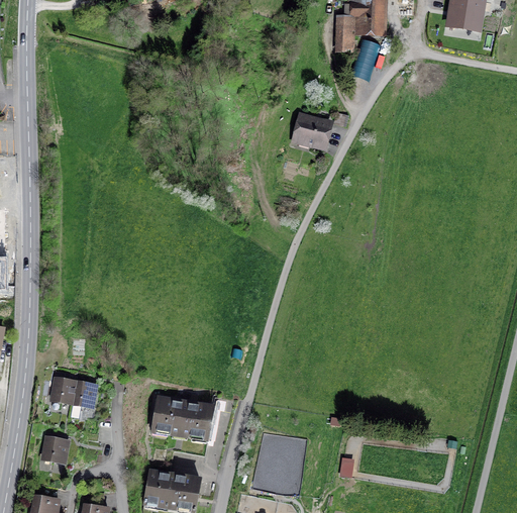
[(360,12),(359,30),(381,30),(381,0),(346,0),(346,1),(352,1),(352,12),(360,12)]
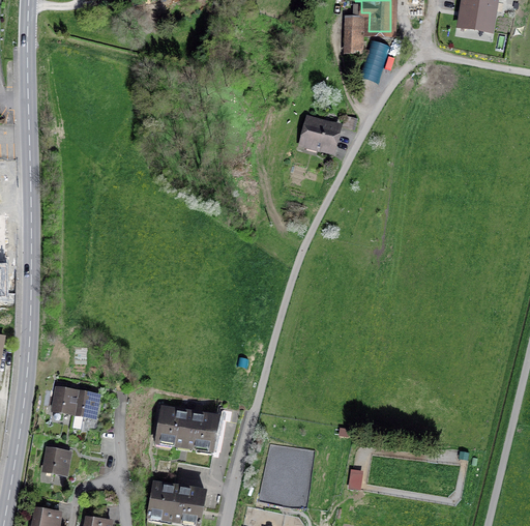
[(463,0),(460,23),(490,27),(494,0),(463,0)]
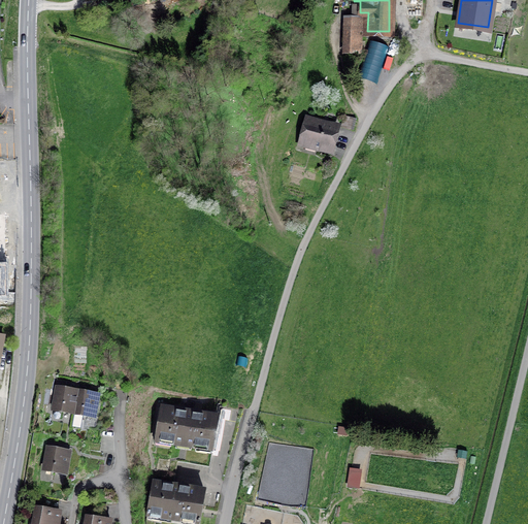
[(347,17),(345,47),(359,47),(359,17),(347,17)]
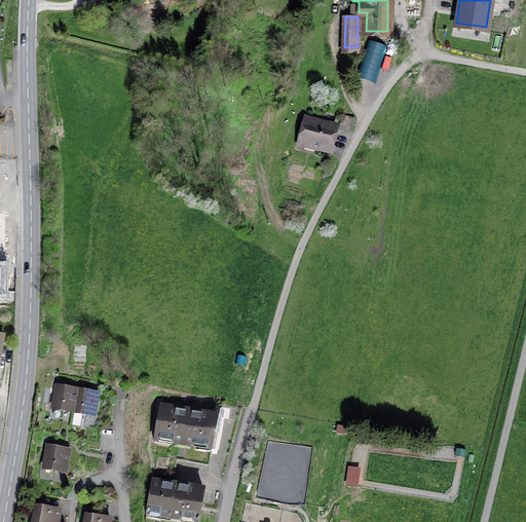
[(387,41),(372,37),(361,75),(376,80),(387,41)]
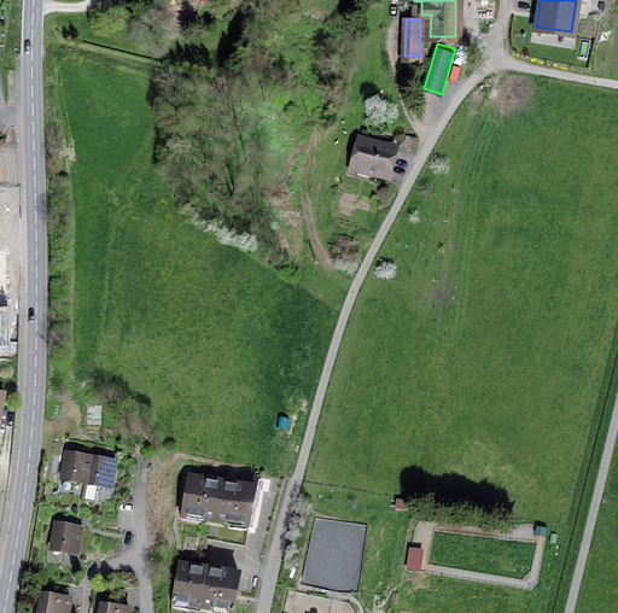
[(378,57),(378,69),(388,69),(388,57),(378,57)]
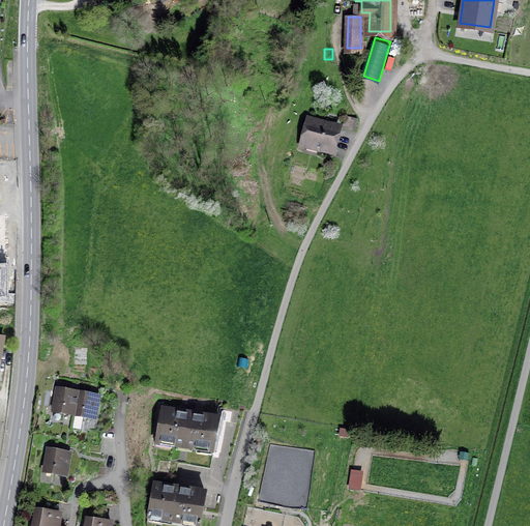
[(308,116),(302,140),(331,148),(339,124),(308,116)]
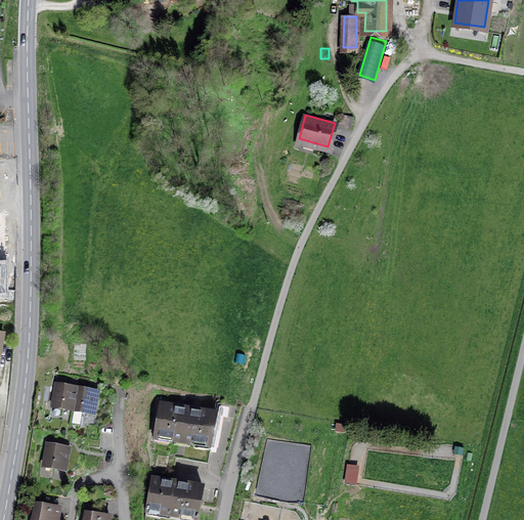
[(55,395),(53,403),(73,406),(77,384),(57,381),(56,387),(53,387),(52,394),(55,395)]
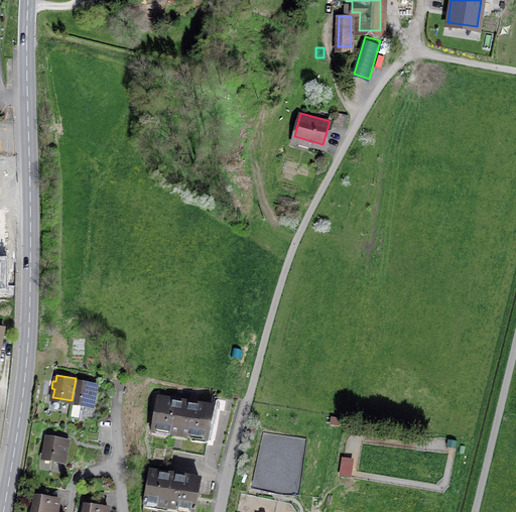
[(91,403),(95,382),(76,378),(72,400),(70,410),(77,412),(79,401),(91,403)]
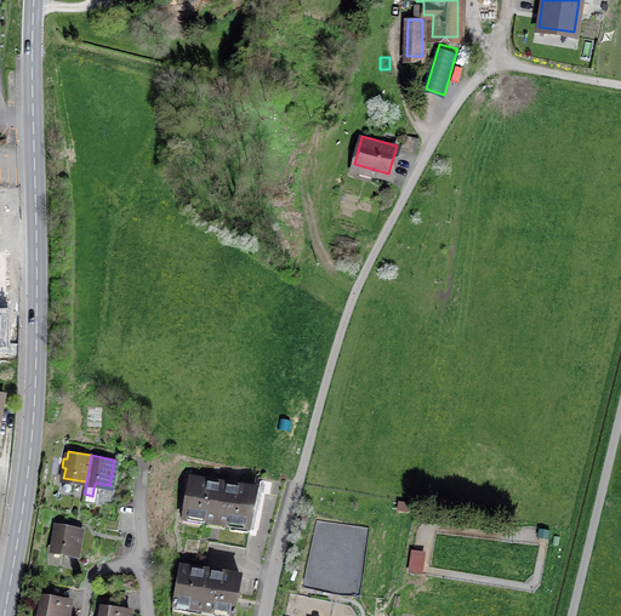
[(183,513),(212,518),(250,525),(256,488),(189,475),(183,513)]
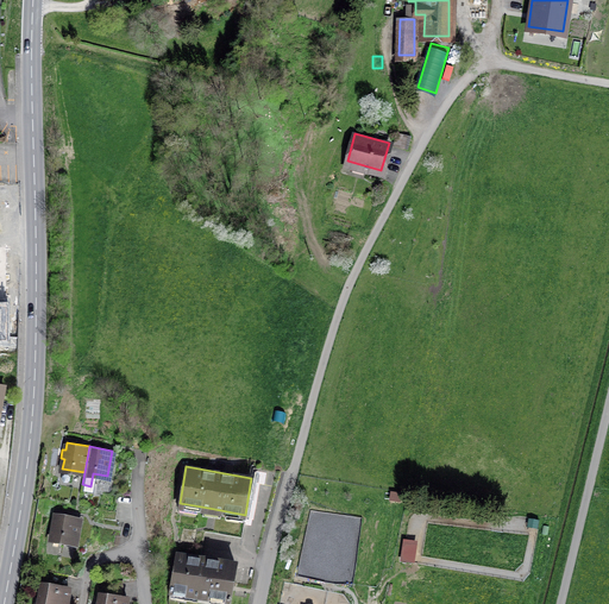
[(205,527),(242,534),(245,515),(208,508),(205,527)]
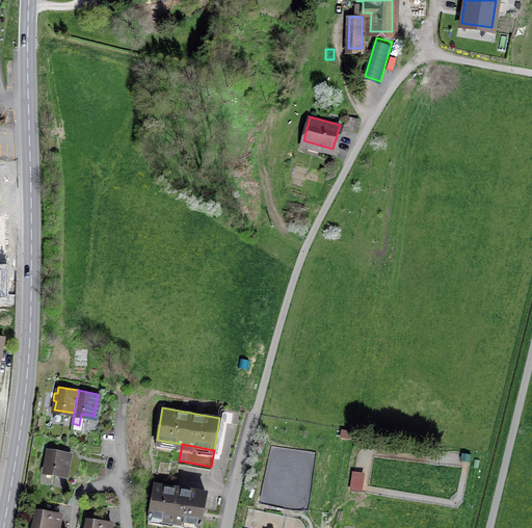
[(47,462),(45,470),(64,474),(70,451),(49,447),(48,454),(45,453),(44,460),(47,462)]
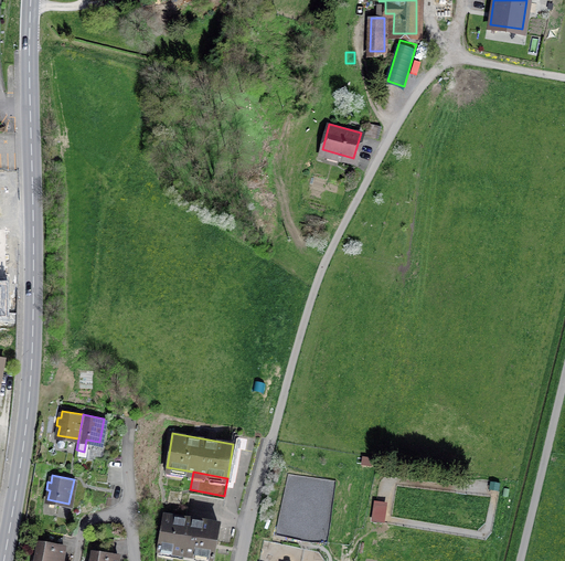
[(386,520),(390,499),(375,497),(371,518),(386,520)]
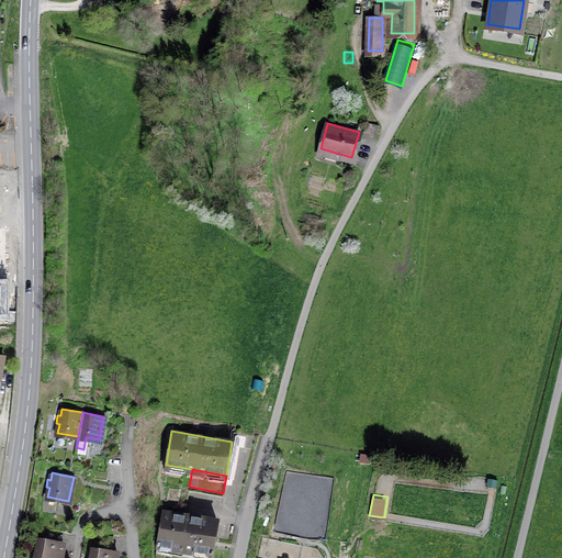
[(171,557),(211,557),(218,520),(163,510),(157,544),(173,547),(171,557)]
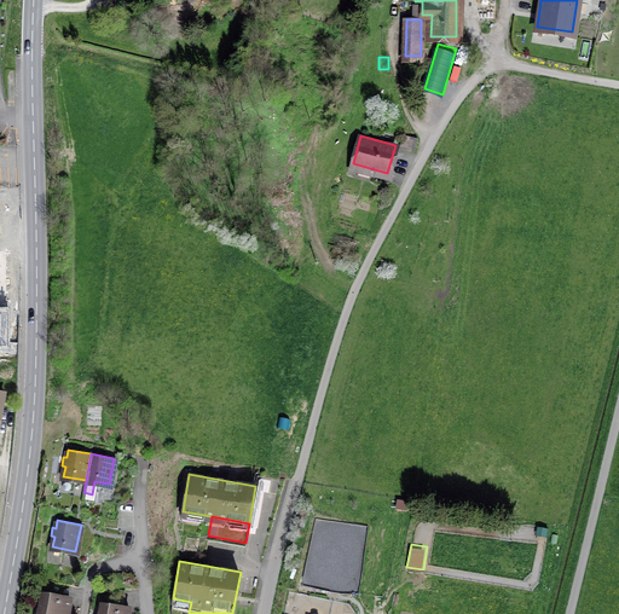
[(52,581),(51,590),(68,592),(69,584),(52,581)]
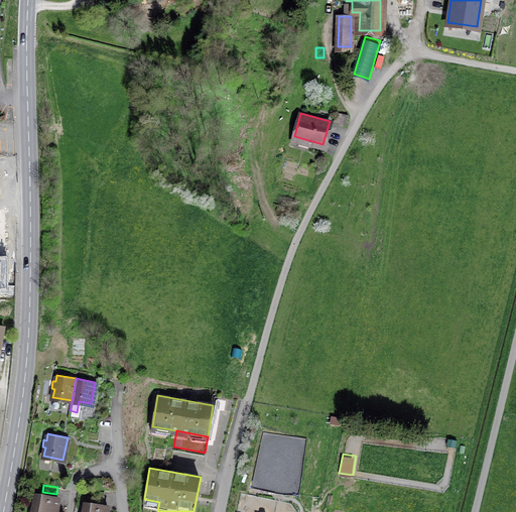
[(90,486),(89,493),(103,496),(104,488),(90,486)]
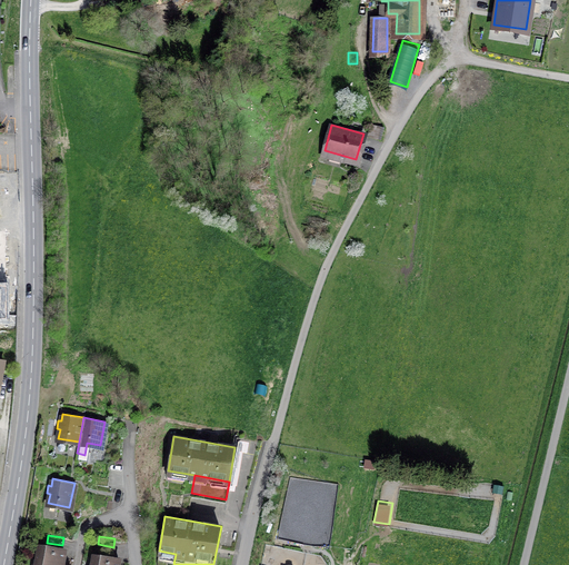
[(35,564),(62,564),(66,548),(39,543),(35,564)]
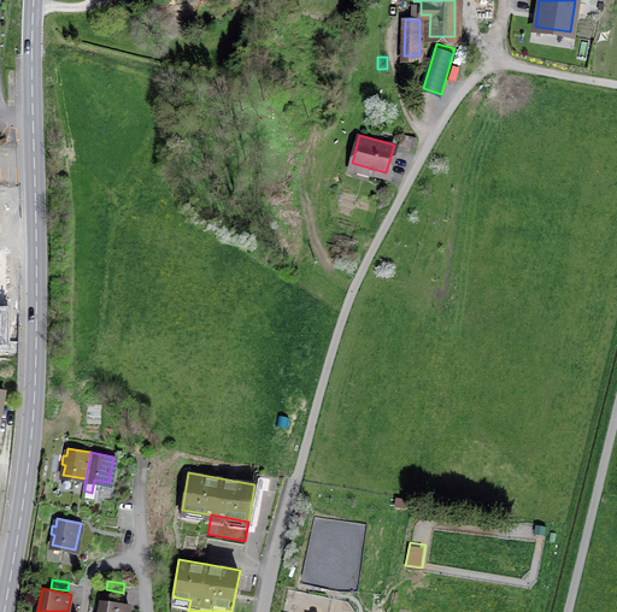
[(100,599),(98,611),(128,611),(130,604),(100,599)]
